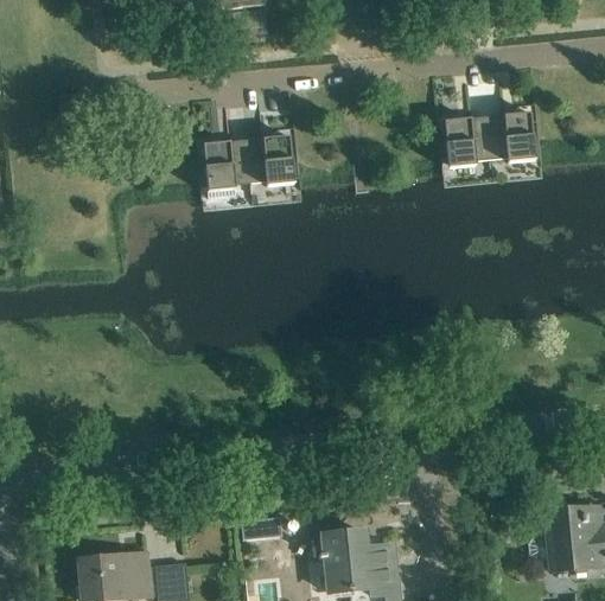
[(165,0),(192,0),(193,10),(266,2),(266,0),(165,0)]
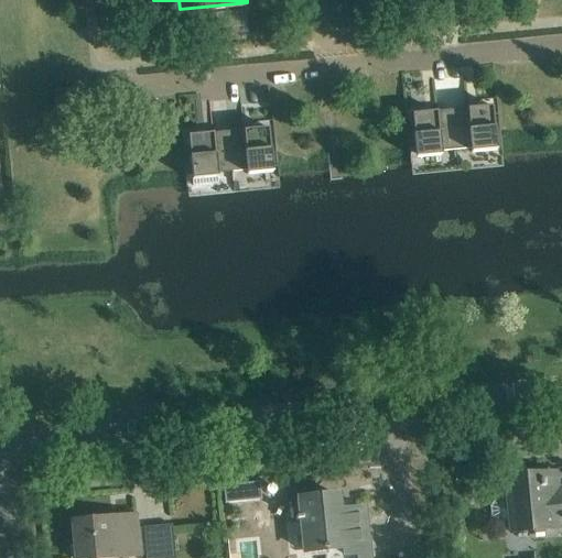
[(246,7),(211,10),(213,32),(248,29),(246,7)]
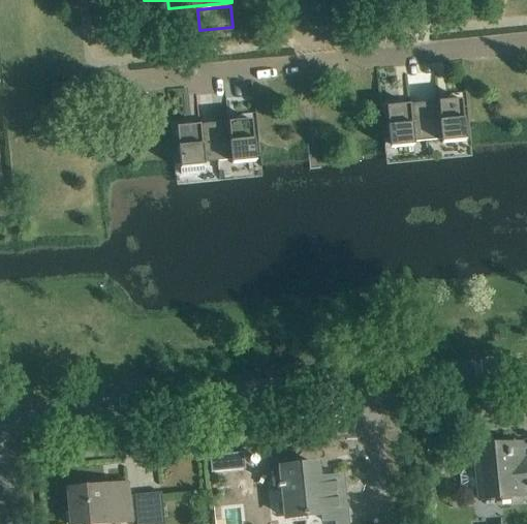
[(425,99),(429,136),(442,135),(443,140),(467,137),(463,96),(425,99)]
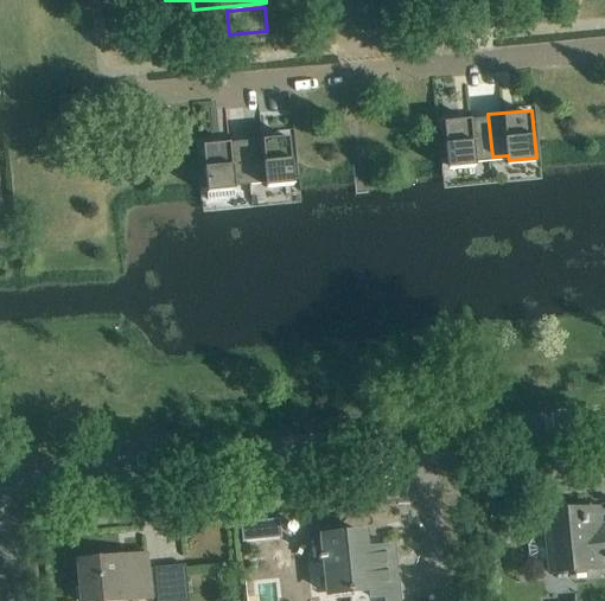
[(492,157),(488,114),(445,119),(449,161),(492,157)]
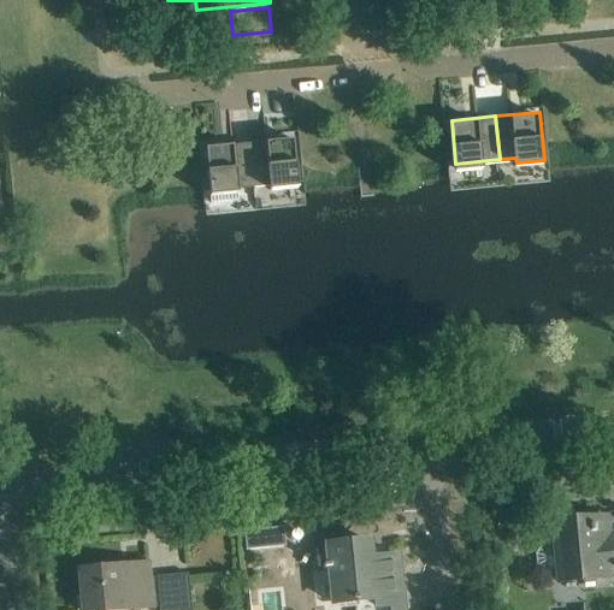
[(295,135),(251,140),(255,183),(271,182),(272,187),(276,187),(300,184),(295,135)]
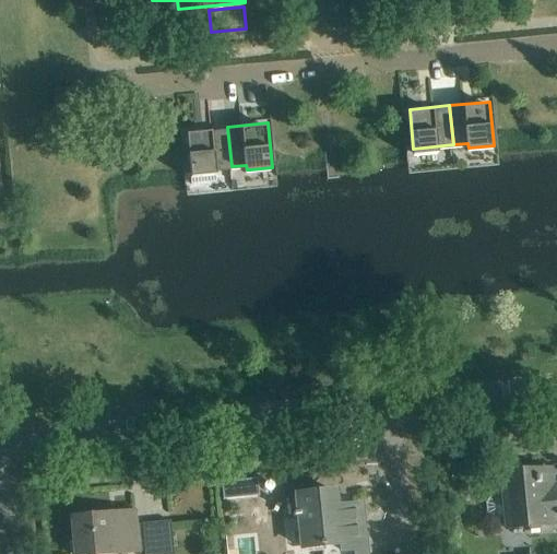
[(232,166),(227,127),(188,131),(192,180),(217,178),(216,168),(232,166)]
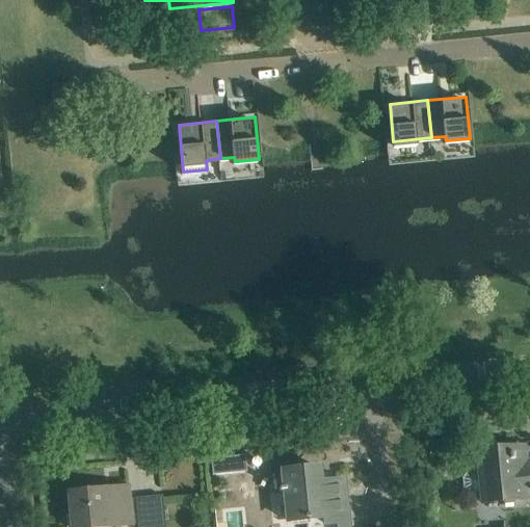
[(517,498),(519,494),(529,493),(529,456),(524,457),(524,459),(515,460),(514,444),(479,447),(481,466),(471,467),(465,474),(466,484),(473,490),(483,490),(484,497),(485,497),(485,492),(501,490),(502,495),(503,495),(505,499),(517,498)]
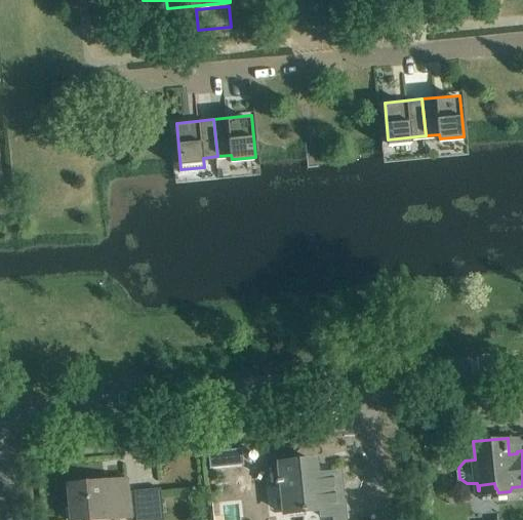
[(346,519),(340,470),(317,472),(316,456),(278,461),(280,481),(283,480),(286,510),(306,508),(306,509),(304,519),(346,519)]
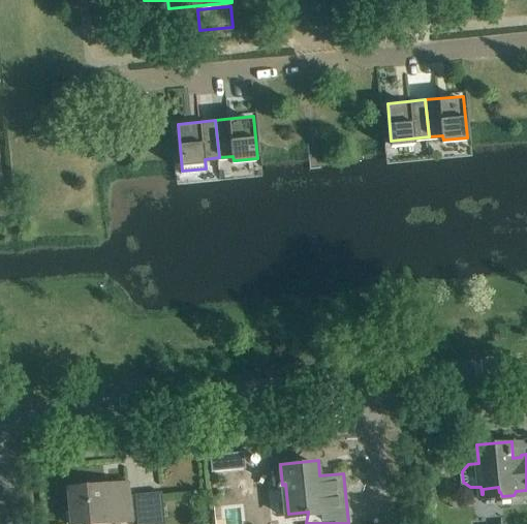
[(104,482),(69,485),(73,523),(94,521),(138,517),(140,523),(166,521),(163,488),(135,491),(136,495),(130,495),(128,480),(114,481),(114,483),(104,484),(104,482)]
